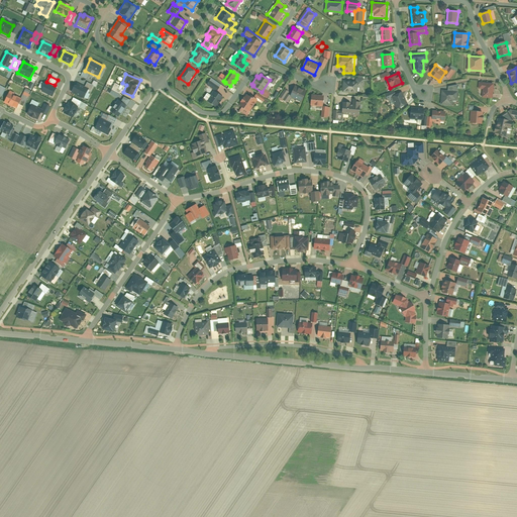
[(221,86),(211,79),(207,85),(218,91),(221,86)]
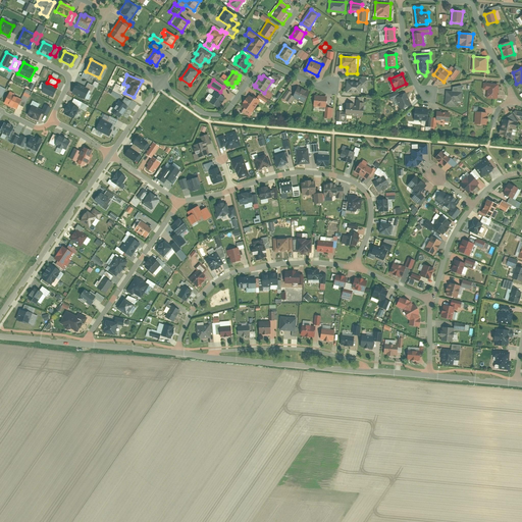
[(362,83),(348,82),(347,93),(361,93),(362,83)]
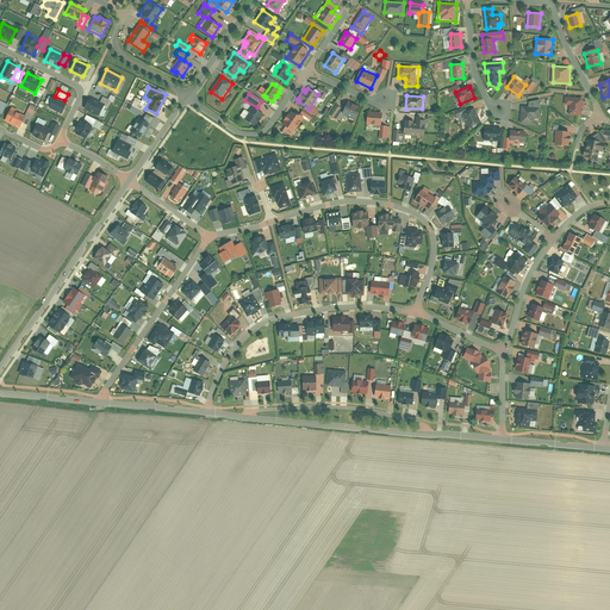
[(584,98),(564,97),(564,105),(571,106),(570,114),(583,116),(584,98)]
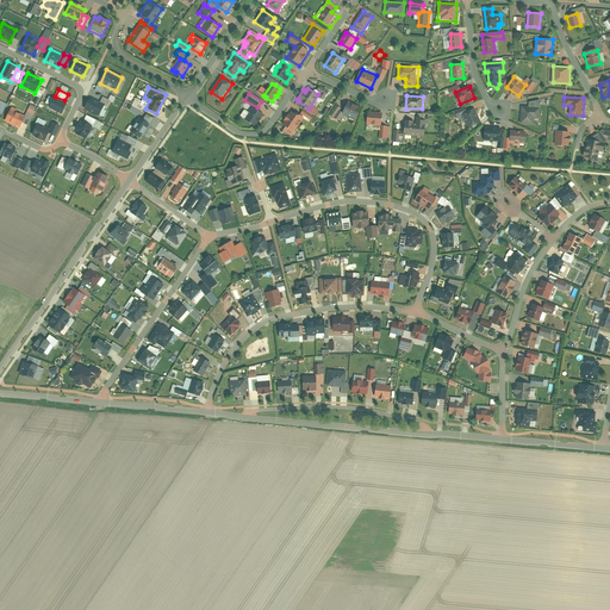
[(100,104),(104,106),(107,107),(110,101),(103,98),(100,104)]
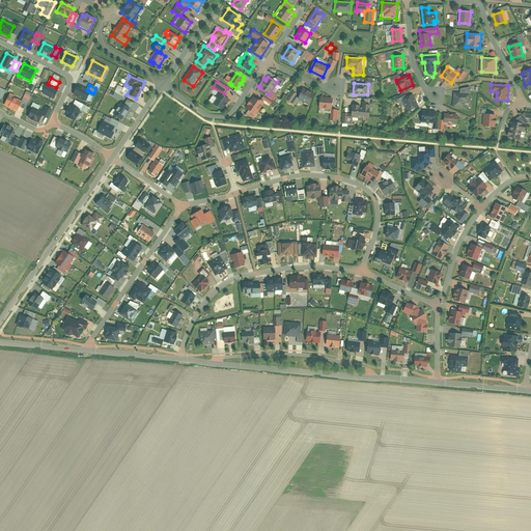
[(122,101),(128,89),(119,85),(114,98),(122,101)]
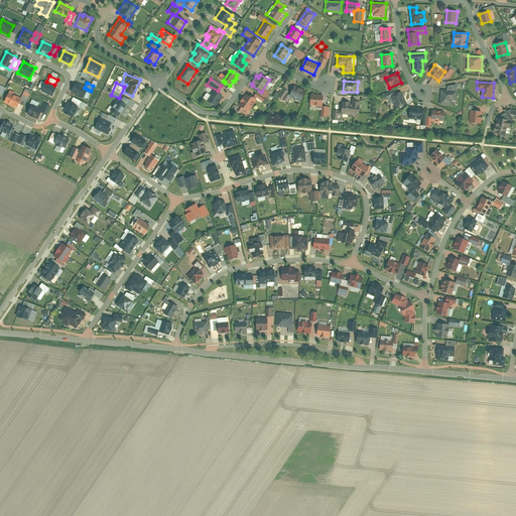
[(45,84),(41,92),(51,97),(55,89),(45,84)]
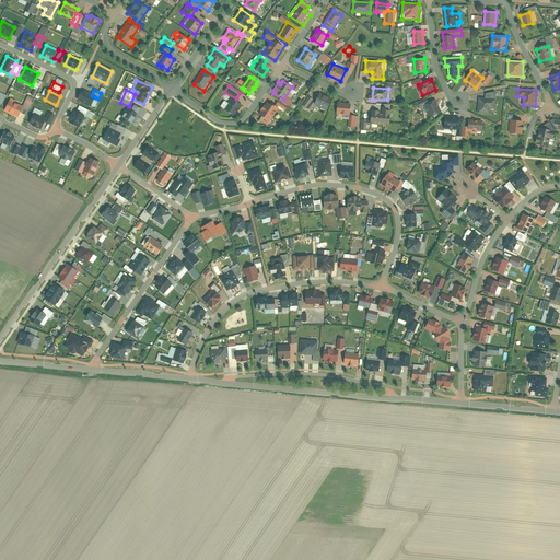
[(82,91),(77,101),(91,107),(95,97),(92,95),(82,91)]
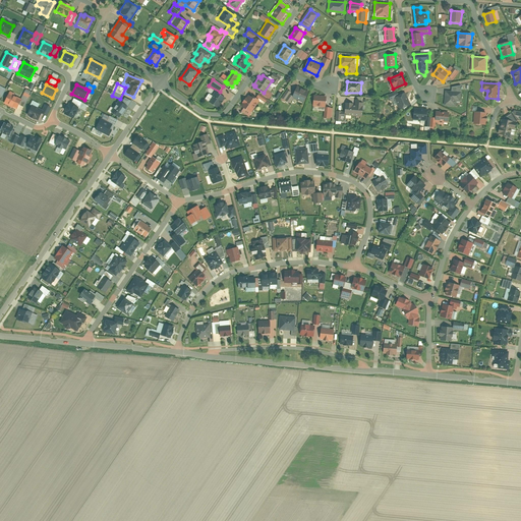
[(308,92),(298,87),(293,97),(304,102),(308,92)]
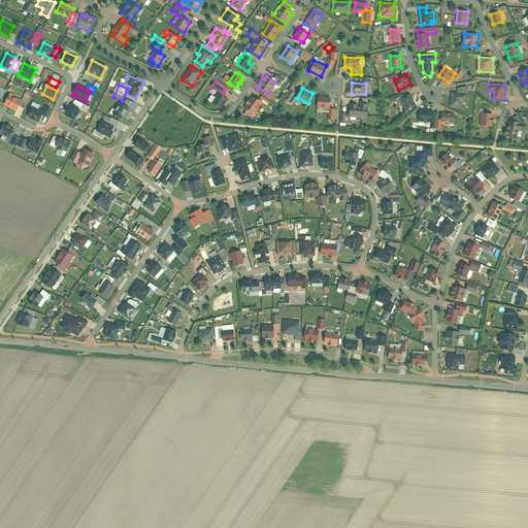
[(469,93),(453,91),(451,104),(463,105),(463,101),(467,102),(469,93)]
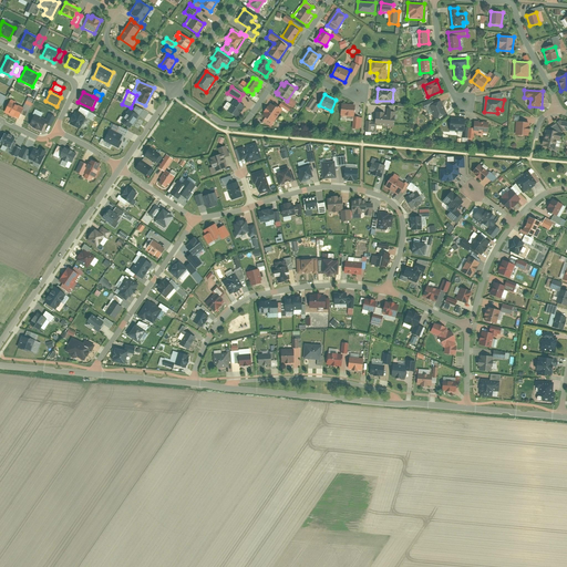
[(10,100),(4,113),(18,120),(23,109),(16,105),(17,103),(10,100)]
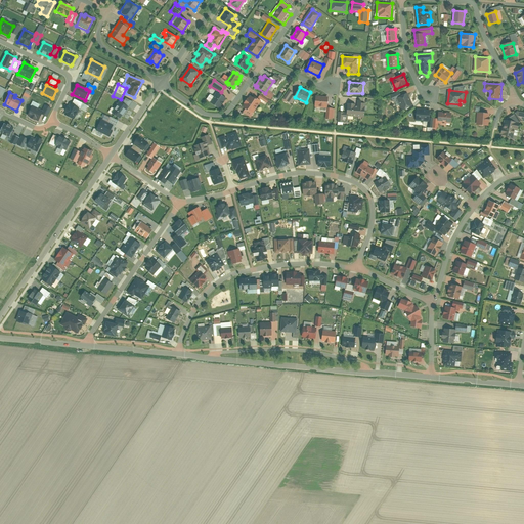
[(219,92),(211,103),(219,108),(222,103),(223,104),(225,101),(224,100),(226,97),(219,92)]
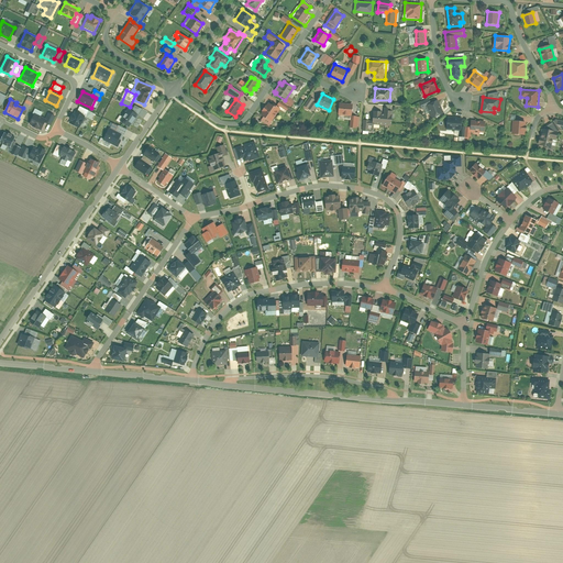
[(438,100),(428,105),(433,117),(442,112),(438,100)]
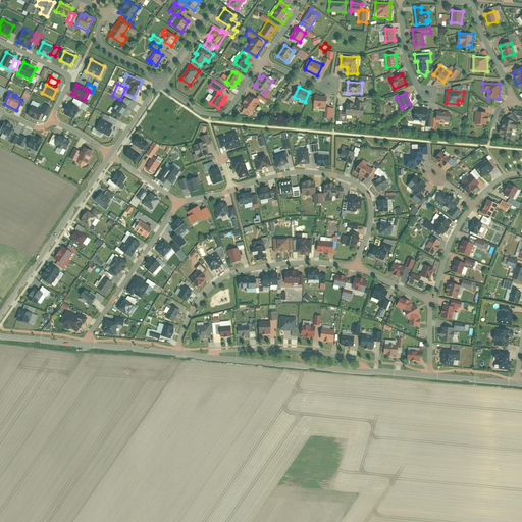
[(257,99),(249,94),(241,106),(244,108),(242,111),(249,116),(261,99),(266,102),(268,100),(260,94),(257,99)]
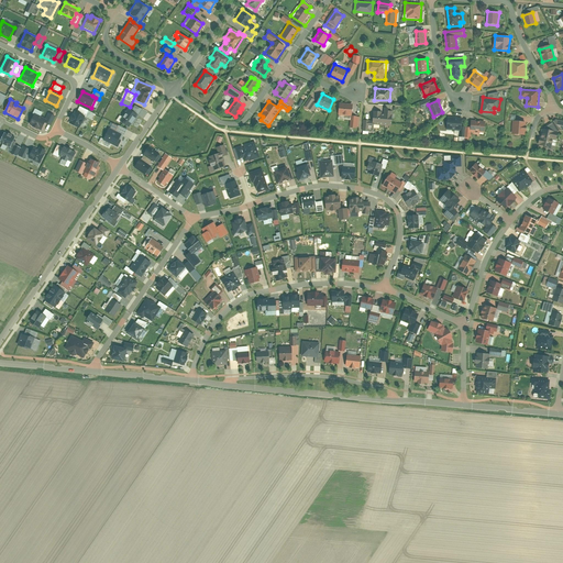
[(353,105),(340,103),(339,116),(352,116),(353,105)]
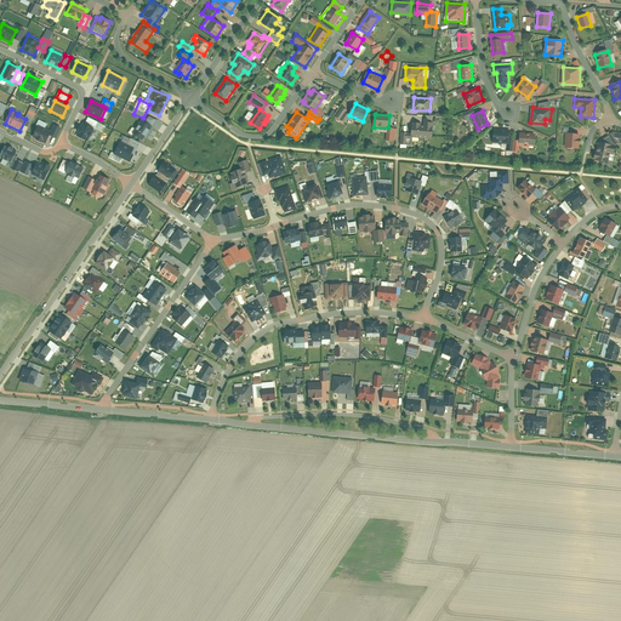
[(85,125),(93,130),(97,123),(87,118),(85,125)]
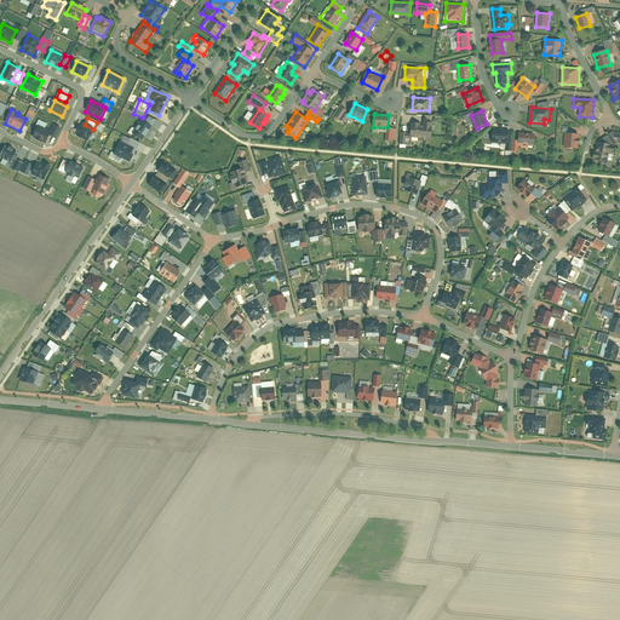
[(150,125),(144,120),(135,133),(142,138),(150,125)]
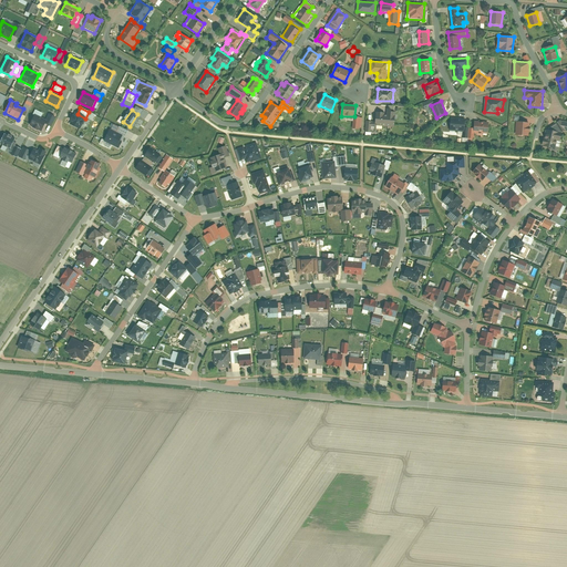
[(394,113),(378,112),(377,125),(393,126),(394,113)]
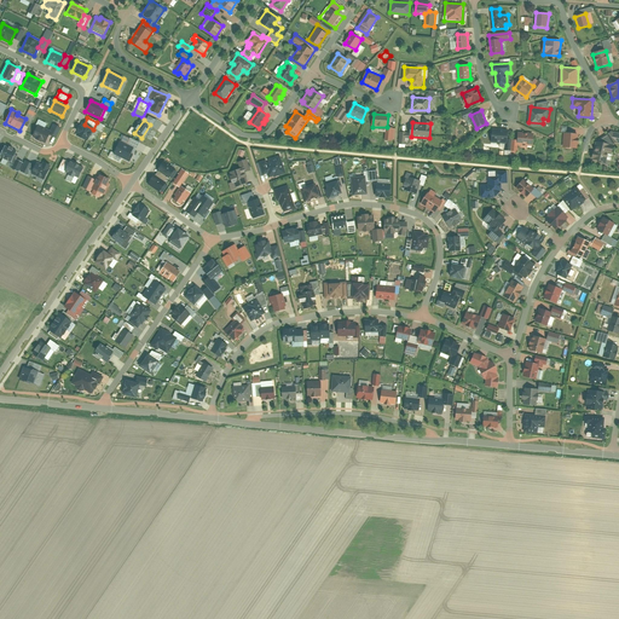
[(82,123),(76,137),(87,142),(93,129),(85,125),(82,123)]
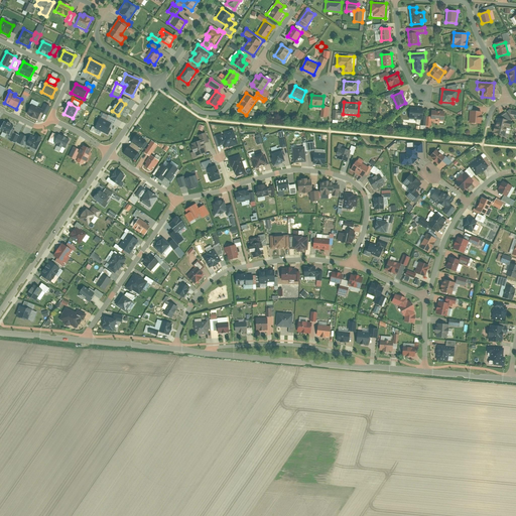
[(31,105),(26,115),(37,120),(41,113),(42,110),(31,105)]
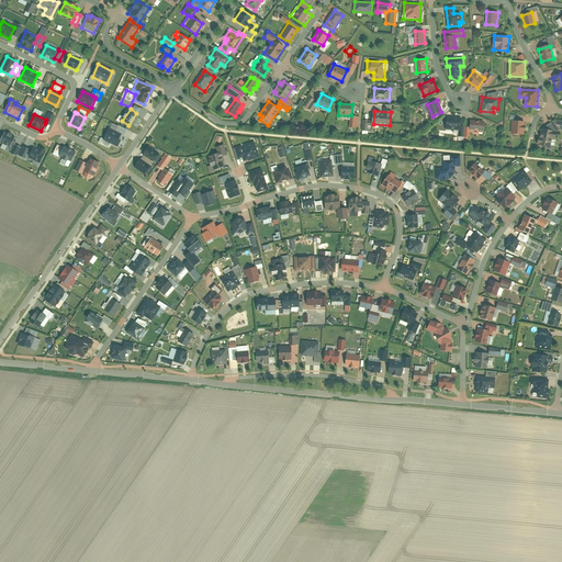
[(46,120),(45,123),(51,126),(55,116),(48,114),(46,120)]
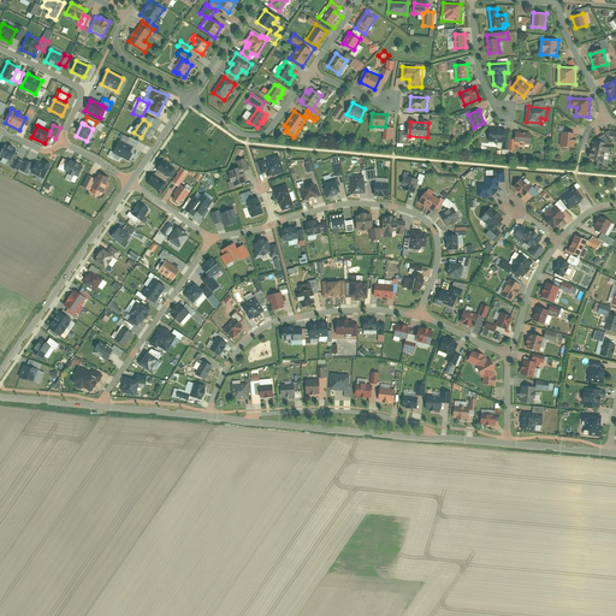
[(505,129),(490,128),(489,141),(504,142),(505,129)]
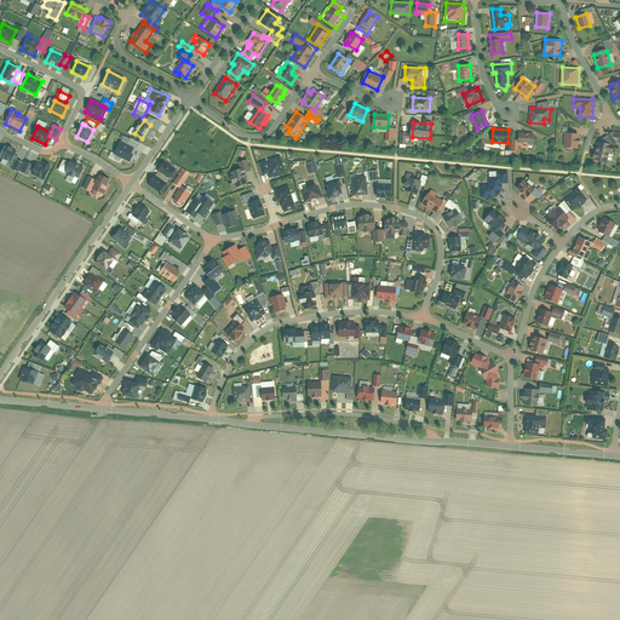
[(534,133),(520,131),(518,143),(533,144),(534,133)]
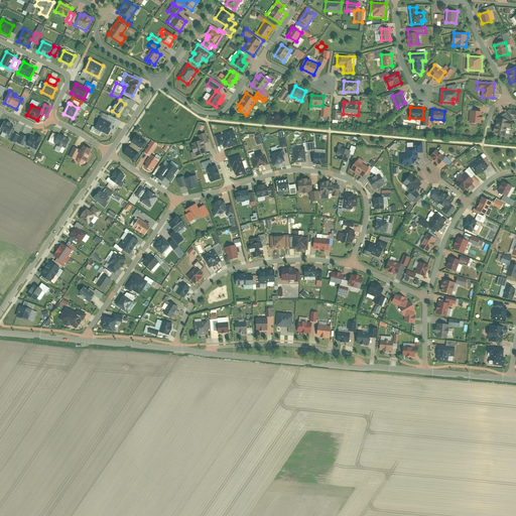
[(482,112),(469,111),(468,122),(481,123),(482,112)]
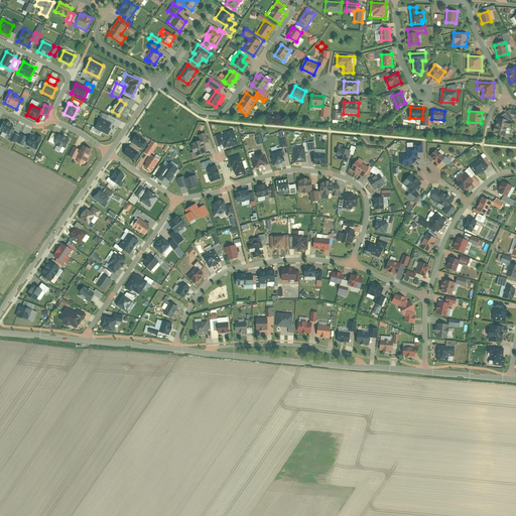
[(115,118),(102,113),(96,128),(108,134),(115,118)]
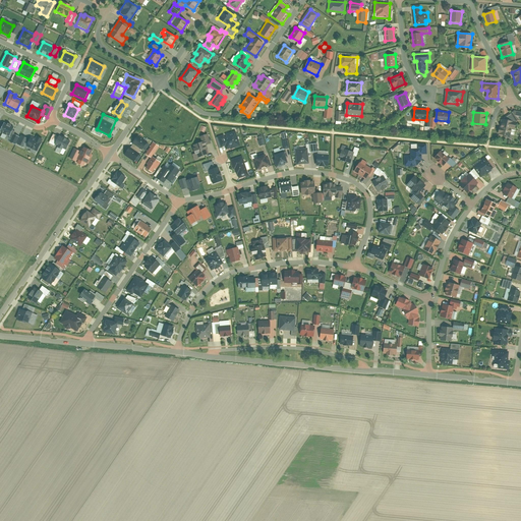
[(515,122),(502,119),(499,134),(512,136),(515,122)]
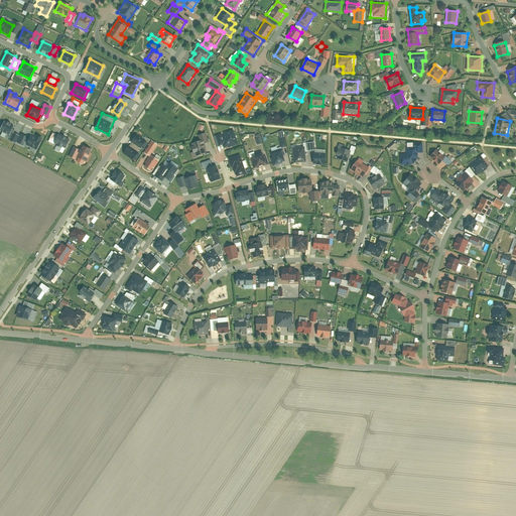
[(4,123),(0,131),(9,136),(13,127),(4,123)]
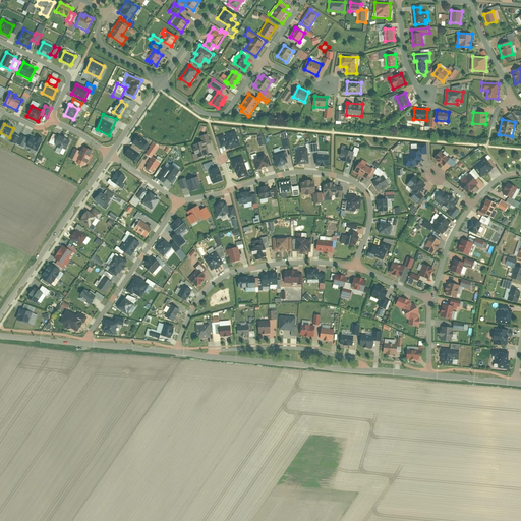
[(223,135),(217,137),(220,148),(226,147),(226,149),(230,148),(231,149),(240,146),(235,131),(225,134),(226,136),(224,137),(223,135)]
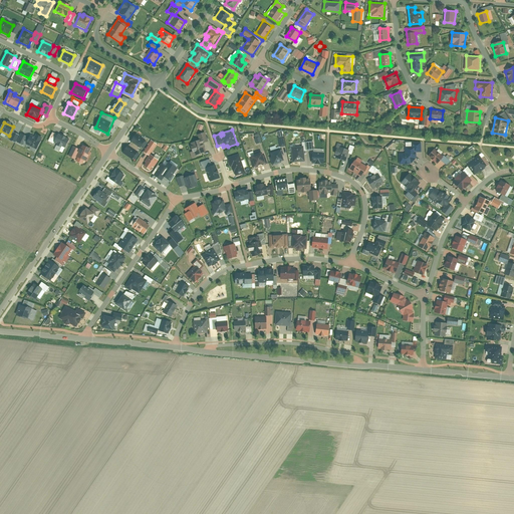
[(282,130),(278,132),(280,138),(278,138),(280,147),(276,148),(275,146),(270,148),(272,153),(270,154),(273,166),(281,163),(281,161),(284,161),(282,156),(284,156),(282,147),(285,146),(282,130)]
